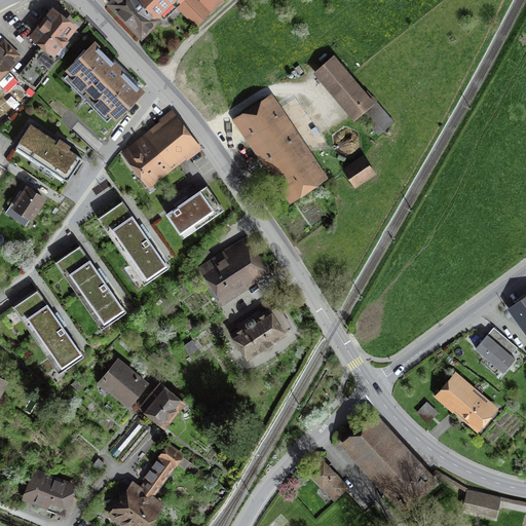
[(125,20),(141,36),(158,20),(155,17),(173,0),(112,0),(110,3),(125,20)]
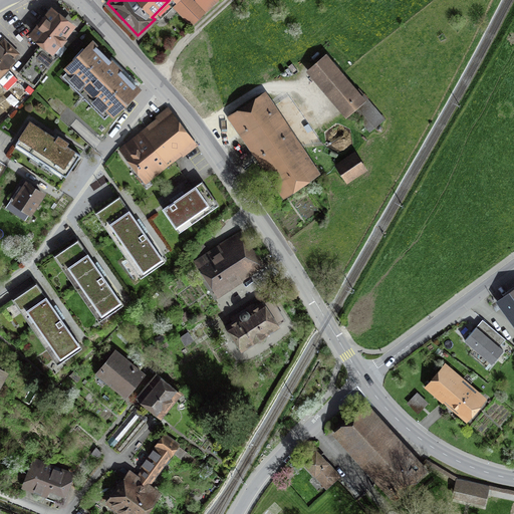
[(198,0),(208,9),(217,0),(198,0)]
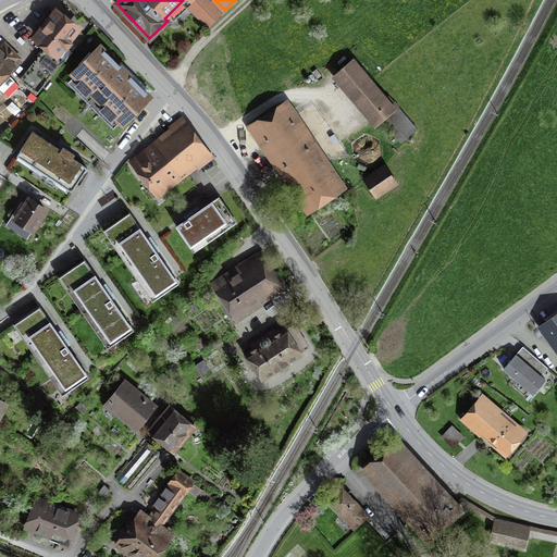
[(222,14),(209,1),(200,9),(213,23),(222,14)]
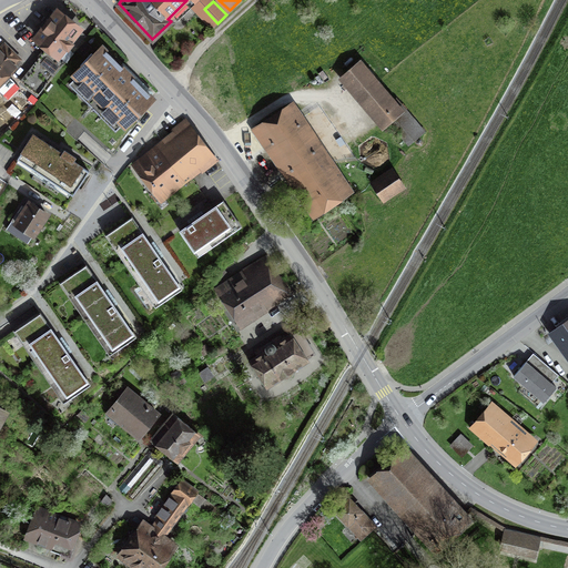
[(58,12),(34,41),(60,61),(82,32),(58,12)]
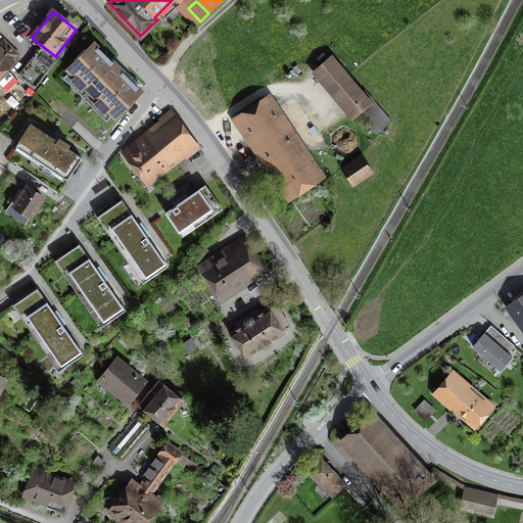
[(0,78),(14,63),(12,60),(19,54),(5,40),(0,44),(0,78)]
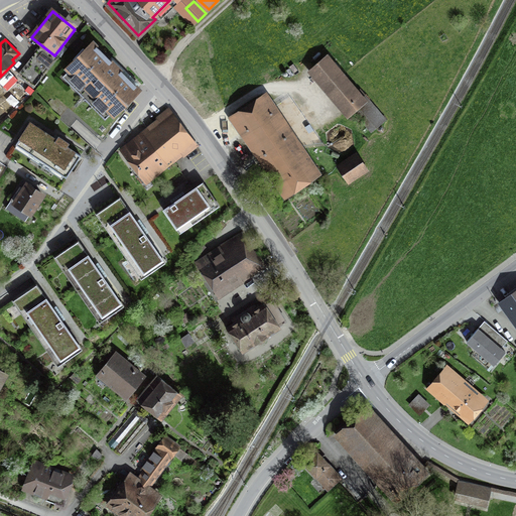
[(139,90),(93,44),(69,69),(115,114),(139,90)]
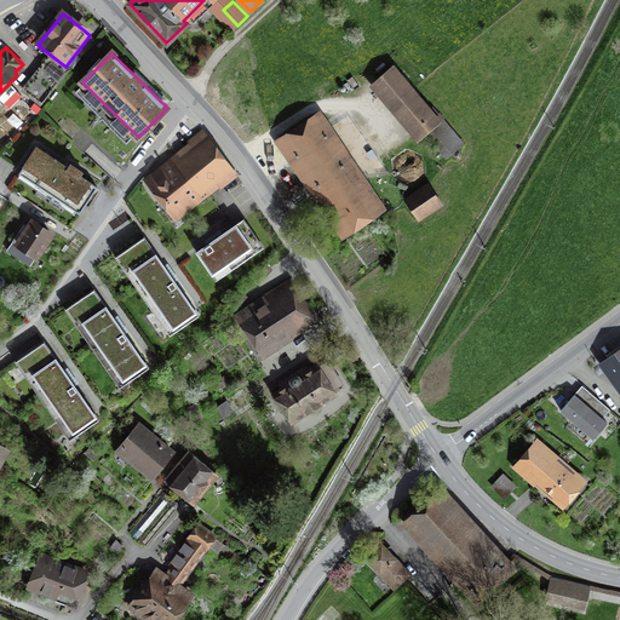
[(397,64),(372,85),(420,143),(446,124),(397,64)]
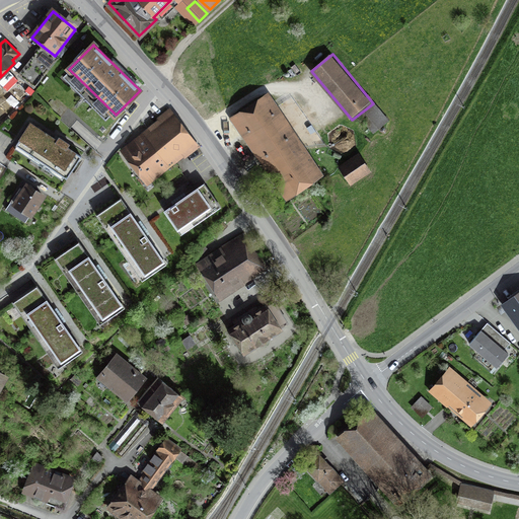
[(266,98),(237,117),(287,192),(315,173),(266,98)]
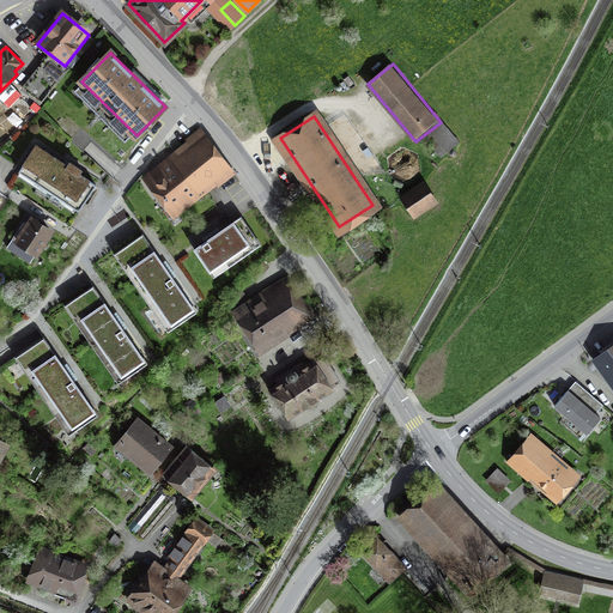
[(207,138),(151,182),(173,210),(230,165),(207,138)]
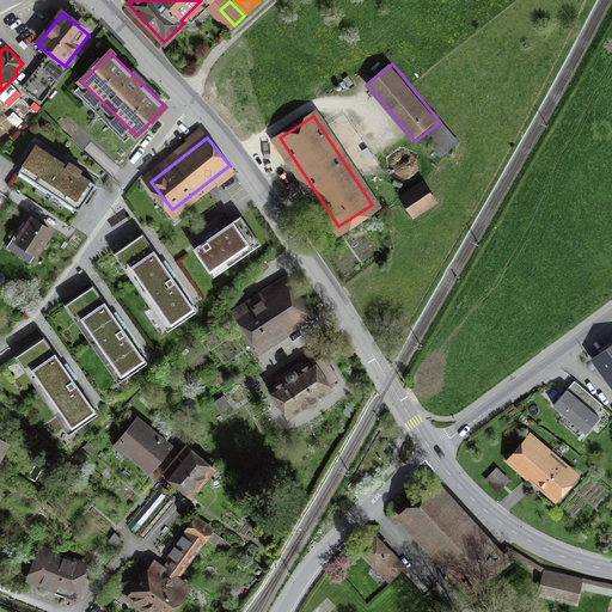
[(95,183),(35,146),(19,172),(78,209),(95,183)]
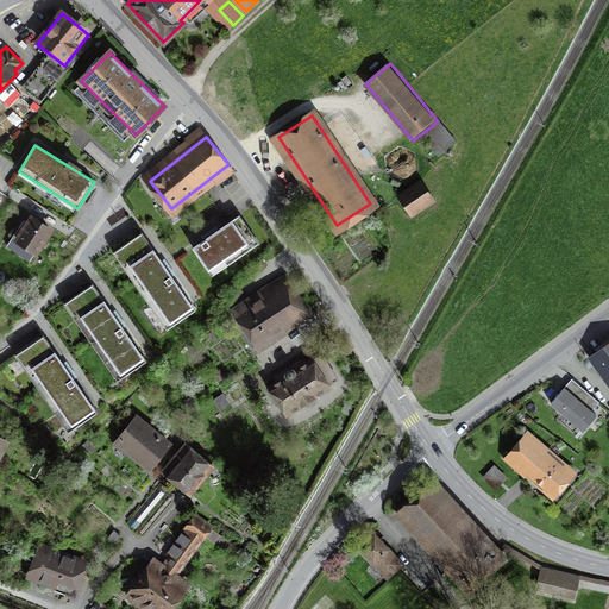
[(421,186),(406,196),(414,208),(429,198),(421,186)]
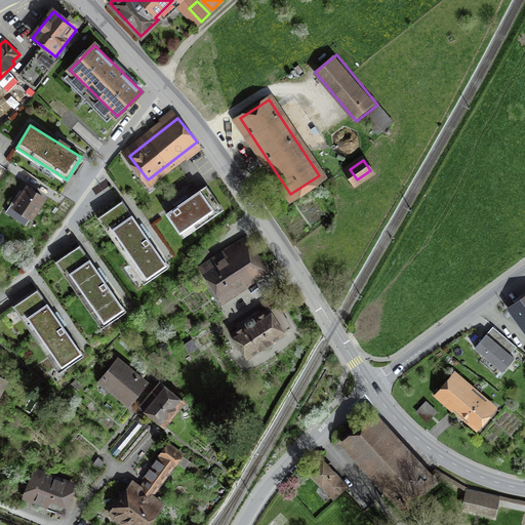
[(207,185),(166,212),(179,233),(220,205),(207,185)]
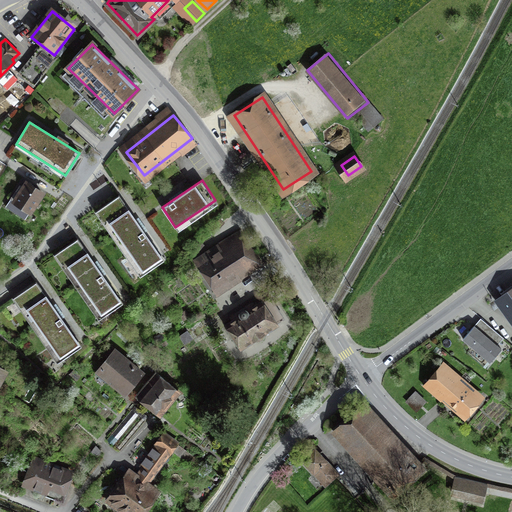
[(19,186),(11,198),(31,211),(42,193),(26,182),(22,188),(19,186)]
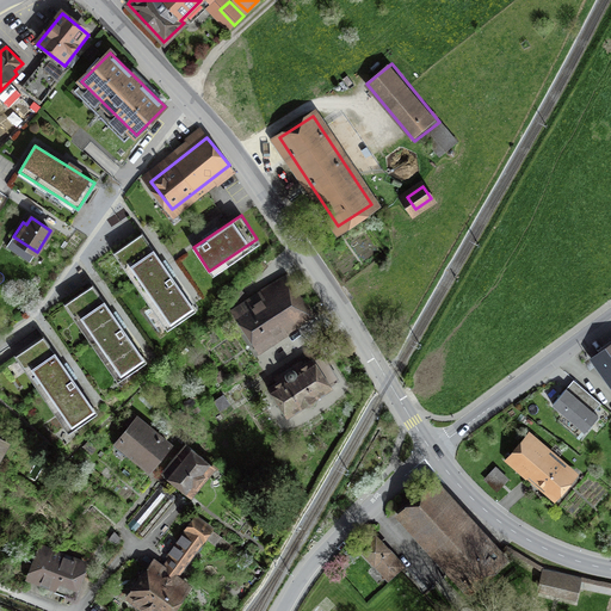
[(191,306),(142,234),(124,246),(174,318),(191,306)]
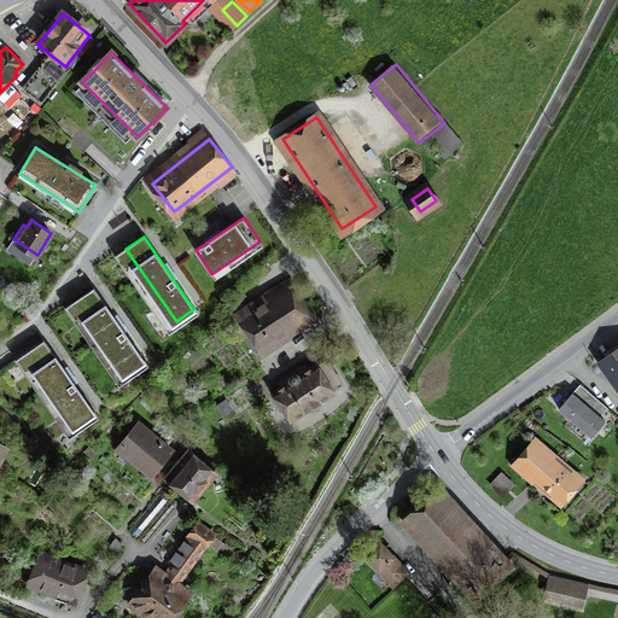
[(292,281),(240,315),(262,349),(299,325),(297,322),(312,313),(292,281)]
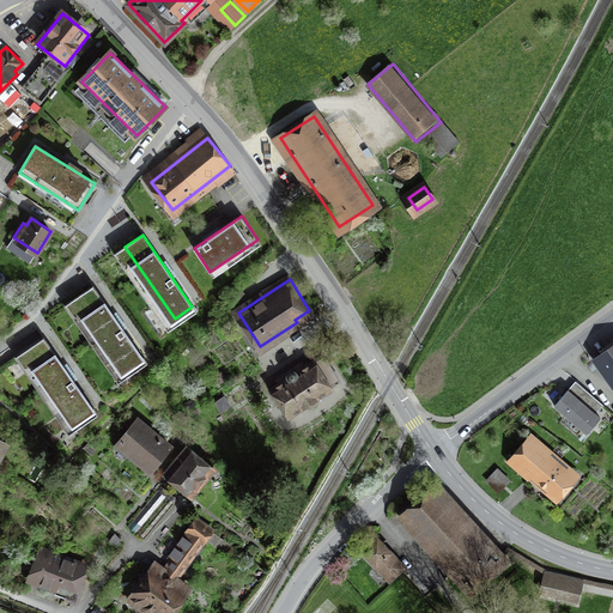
[(134,347),(92,286),(74,298),(117,359),(134,347)]
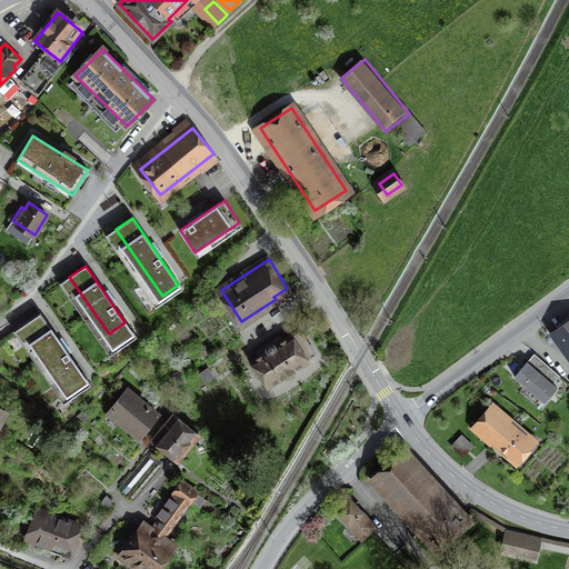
[(221,267),(215,272),(220,278),(226,272),(221,267)]
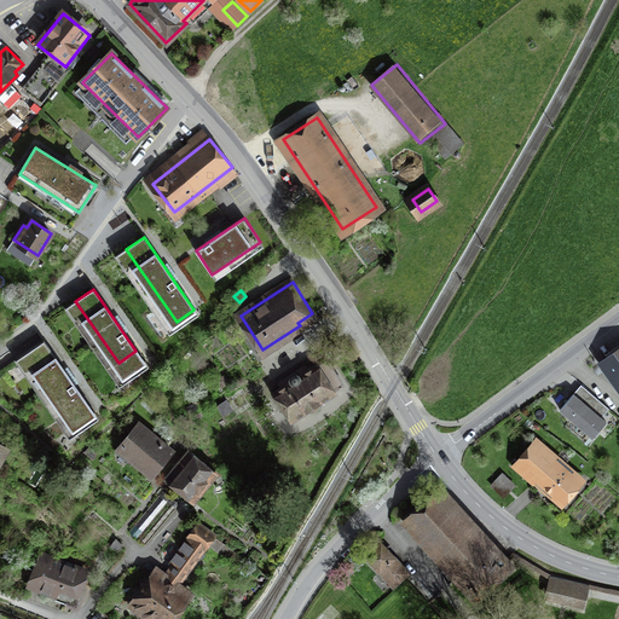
[(69,431),(94,414),(44,340),(18,358),(69,431)]
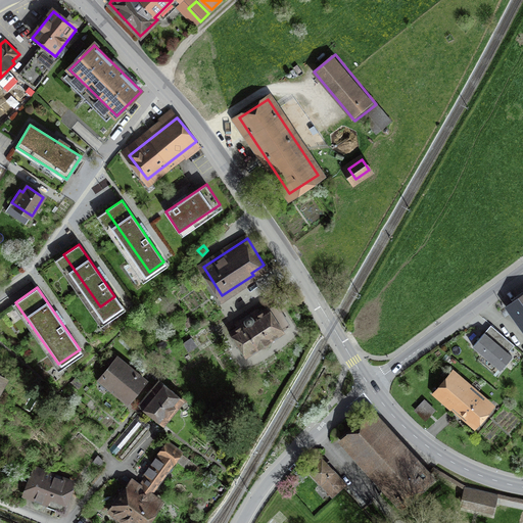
[(522,295),(508,306),(522,327),(522,295)]
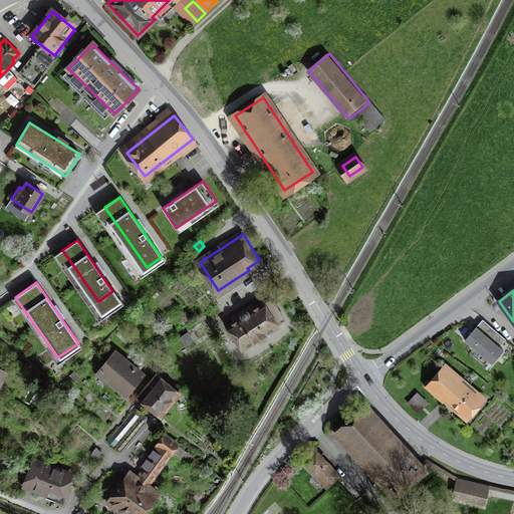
[(234,321),(227,326),(242,348),(255,340),(258,342),(261,342),(264,340),(265,337),(264,334),(283,322),(268,299),(249,312),(247,308),(232,318),(234,321)]
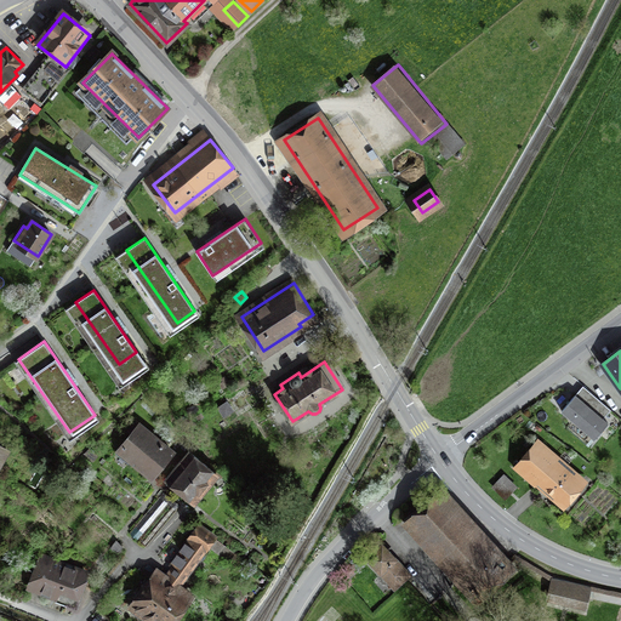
[(608,423),(603,420),(608,412),(580,389),(562,411),(590,434),(594,439),(608,423)]
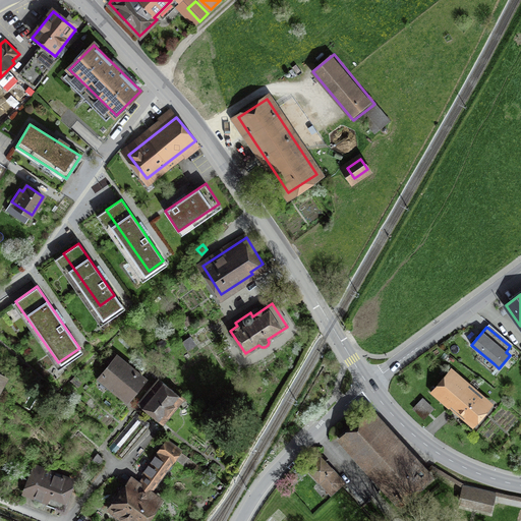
[(112,365),(102,379),(126,397),(135,386),(139,389),(147,380),(114,354),(108,362),(112,365)]
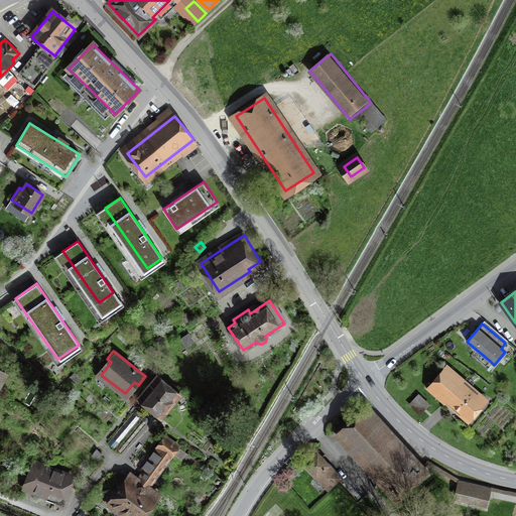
[(448,366),(427,390),(433,395),(437,392),(467,417),(481,401),(452,376),(455,372),(448,366)]
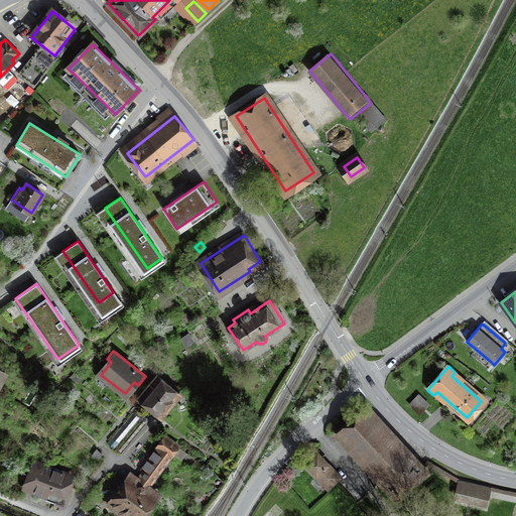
[(145,389),(139,396),(161,414),(169,404),(171,406),(181,395),(159,376),(147,390),(145,389)]
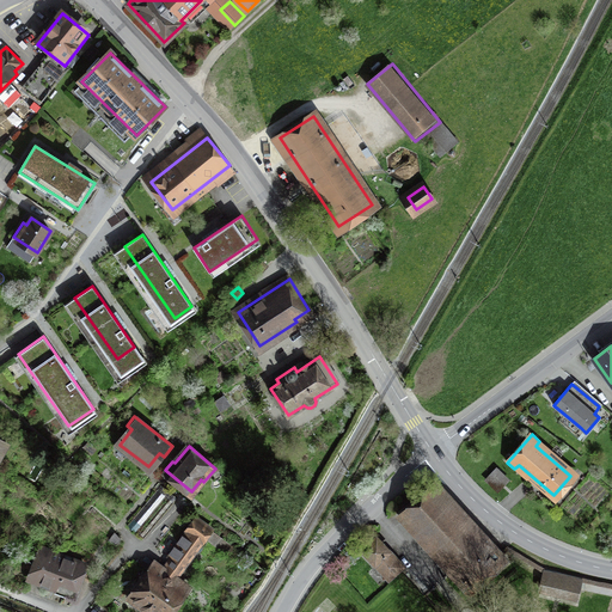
[(496,469),(487,479),(496,489),(506,479),(496,469)]
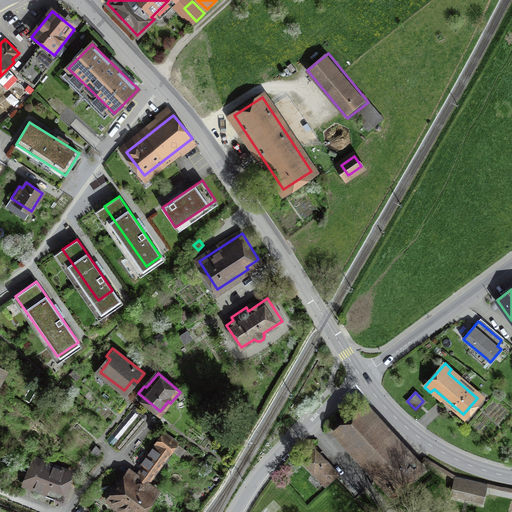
[(135,406),(106,439),(119,451),(149,418),(135,406)]
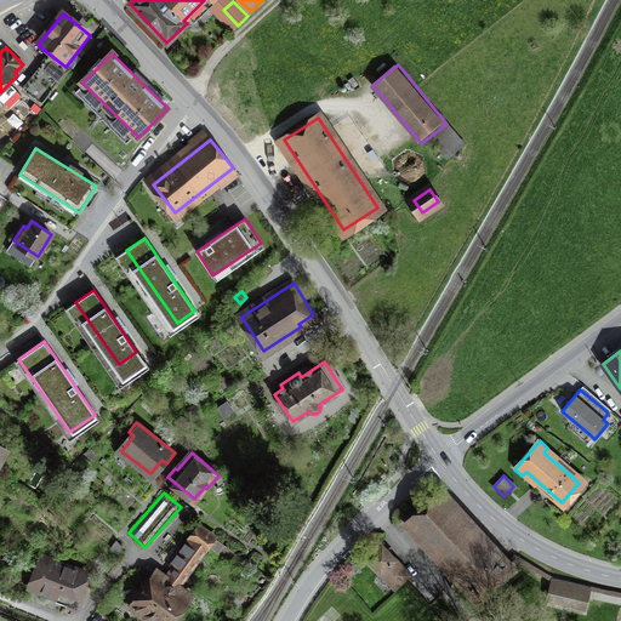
[(459,574),(478,594),(510,564),(507,562),(510,560),(495,545),(489,550),(440,496),(412,523),(459,574)]
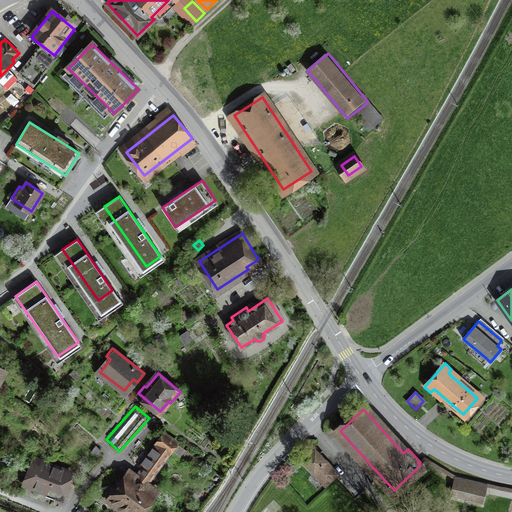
[(137,476),(130,471),(108,502),(122,511),(141,511),(157,490),(148,483),(177,442),(163,432),(139,465),(144,468),(137,476)]
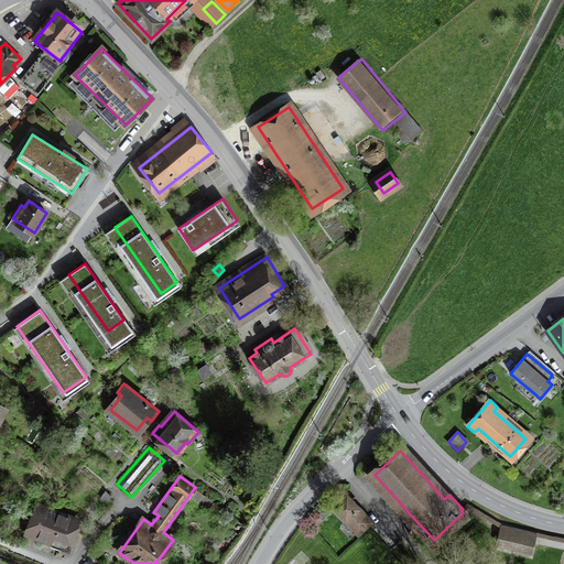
[(345,498),(334,507),(358,533),(362,530),(358,524),(366,517),(357,507),(355,509),(345,498)]
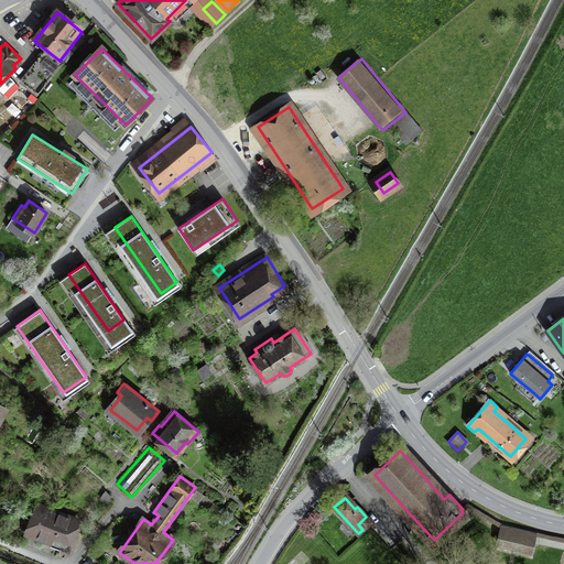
[(77,522),(40,508),(31,531),(68,545),(77,522)]
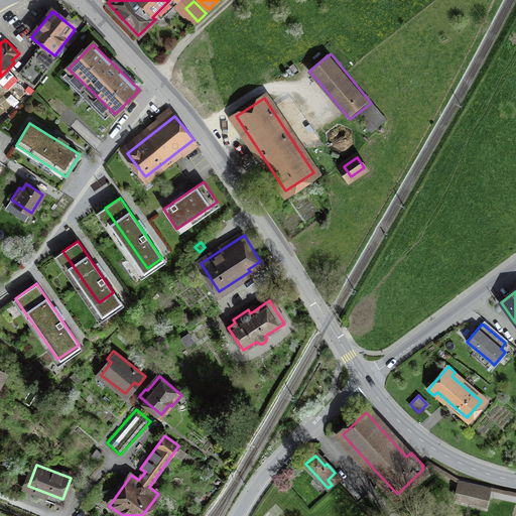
[(459,482),(456,498),(471,501),(486,504),(489,489),(459,482)]
